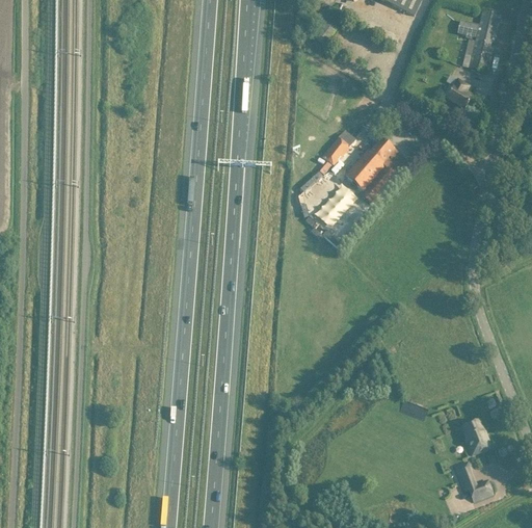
[(386,0),(415,14),(420,0),(386,0)]
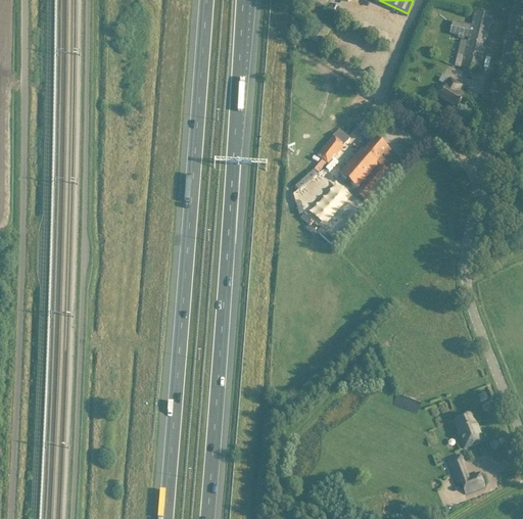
[(479,68),(492,13),(474,9),(468,36),(465,35),(464,37),(461,37),(455,62),(479,68)]
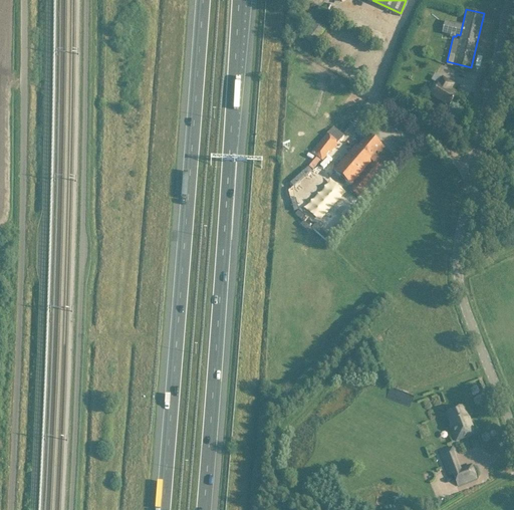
[(459,34),(462,21),(445,17),(442,30),(451,32),(450,34),(456,36),(456,33),(459,34)]
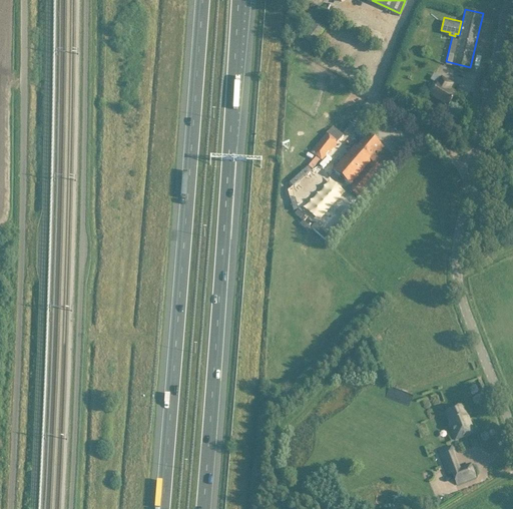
[(337,20),(327,34),(337,40),(346,27),(337,20)]
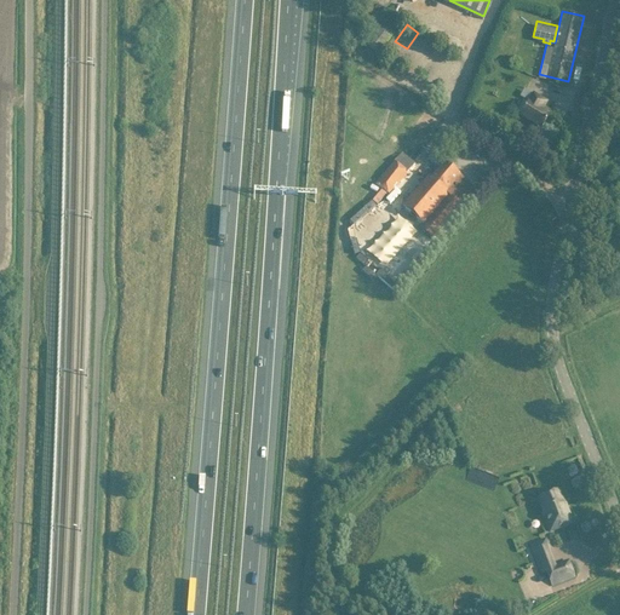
[(546,98),(534,91),(521,111),(543,124),(550,111),(541,107),(546,98)]
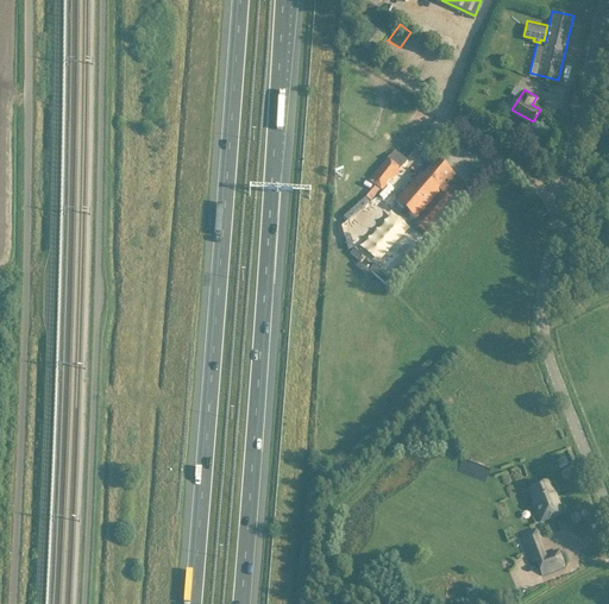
[(608,146),(601,145),(598,157),(608,159),(608,151),(608,146)]
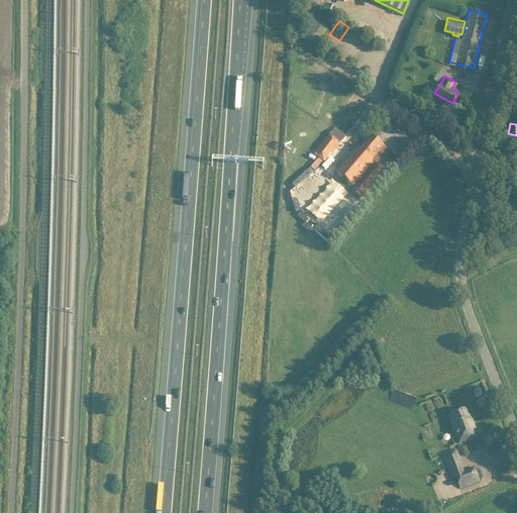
[(335,124),(313,149),(324,160),(346,133),(335,124)]
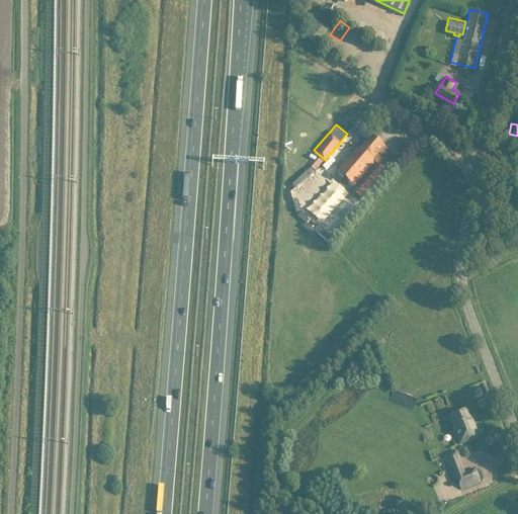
[(360,196),(397,154),(371,133),(360,146),(358,144),(337,169),(354,184),(351,187),(360,196)]
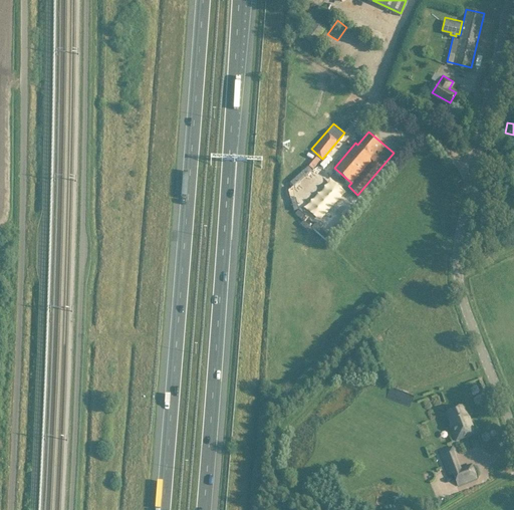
[(475,431),(469,417),(468,417),(463,404),(447,411),(452,423),(451,423),(456,438),(475,431)]
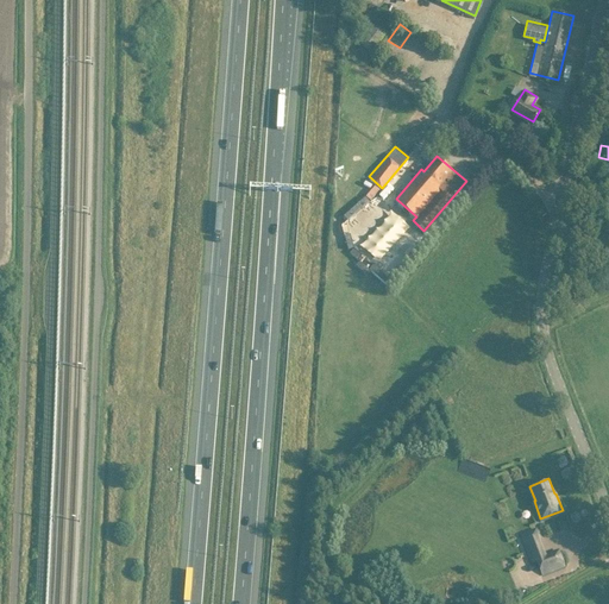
[(537,557),(542,571),(564,561),(558,547),(551,551),(551,552),(545,553),(538,535),(539,534),(535,526),(521,532),(532,559),(537,557)]
